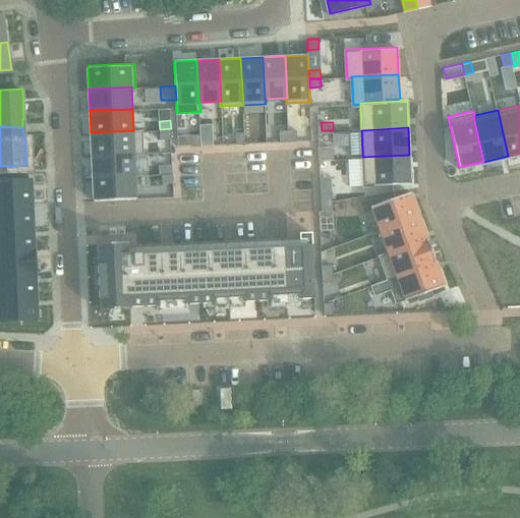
[(171,128),(160,129),(160,138),(171,137),(171,128)]
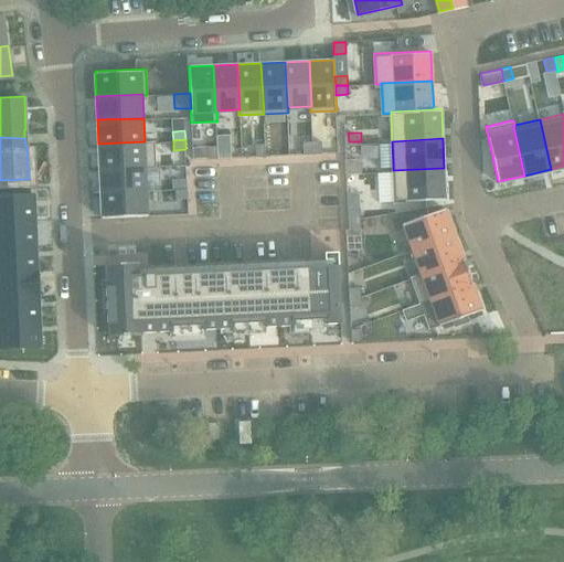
[(321,139),(312,140),(314,152),(322,151),(321,139)]
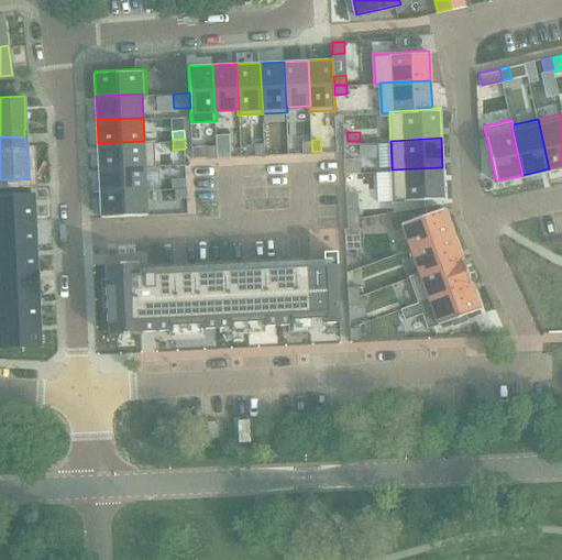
[(144,141),(98,143),(99,167),(145,165),(155,165),(154,140),(144,140),(144,141)]
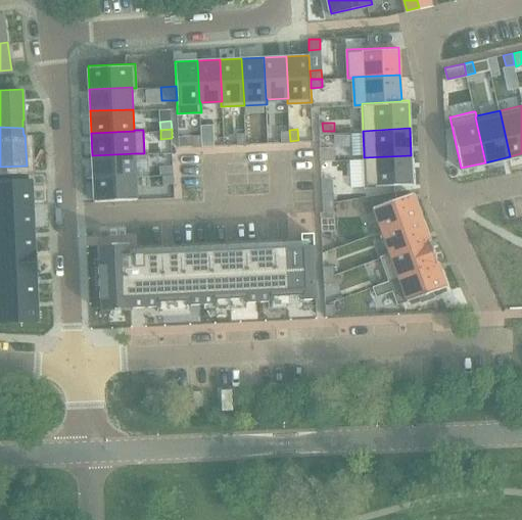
[(289,130),(281,130),(281,141),(290,141),(289,130)]
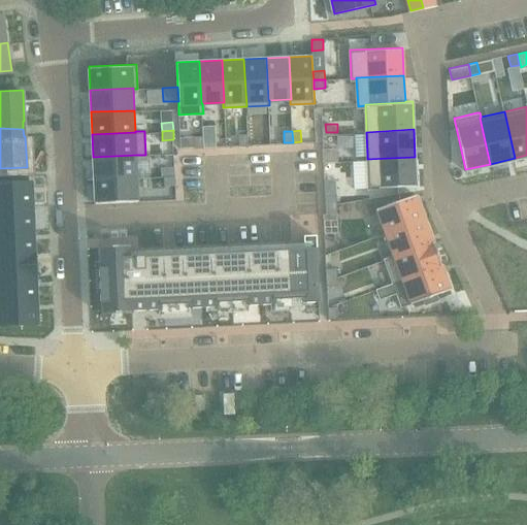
[(217,133),(207,133),(207,144),(217,144),(217,133)]
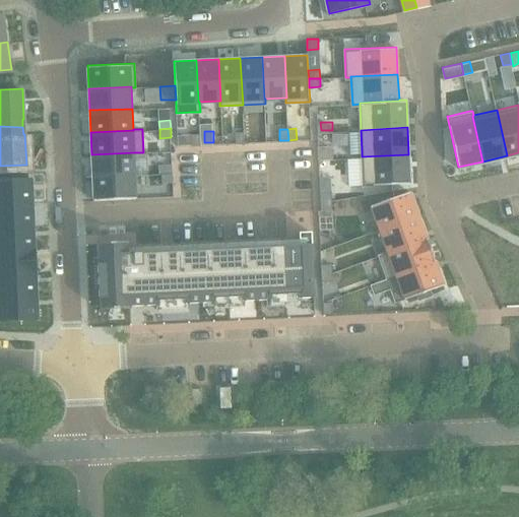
[(244,131),(235,131),(236,142),(245,142),(244,131)]
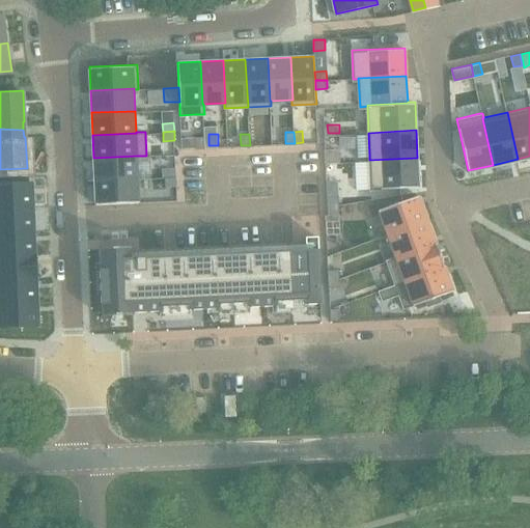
[(204,136),(195,136),(196,147),(204,147),(204,136)]
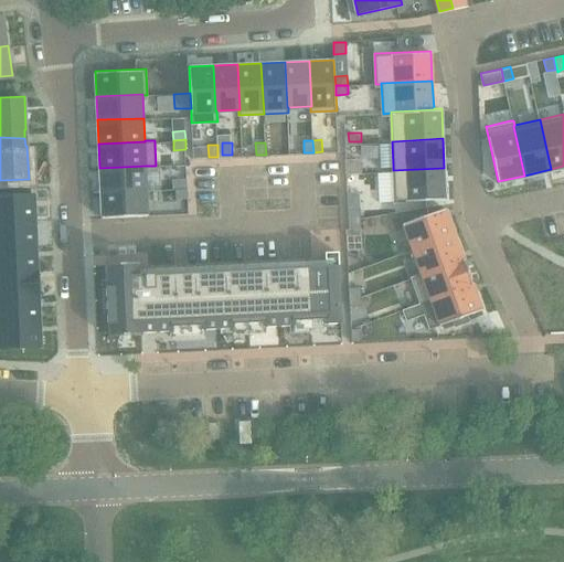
[(361,158),(346,159),(346,172),(361,171),(361,158)]
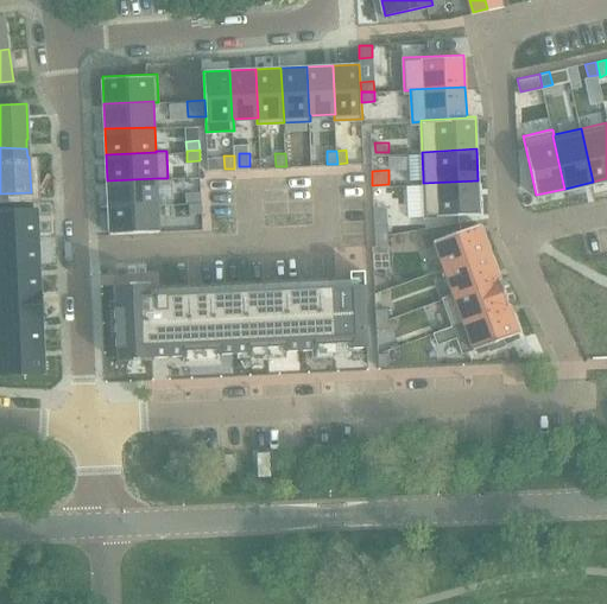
[(157,178),(107,180),(108,205),(158,203),(157,178)]
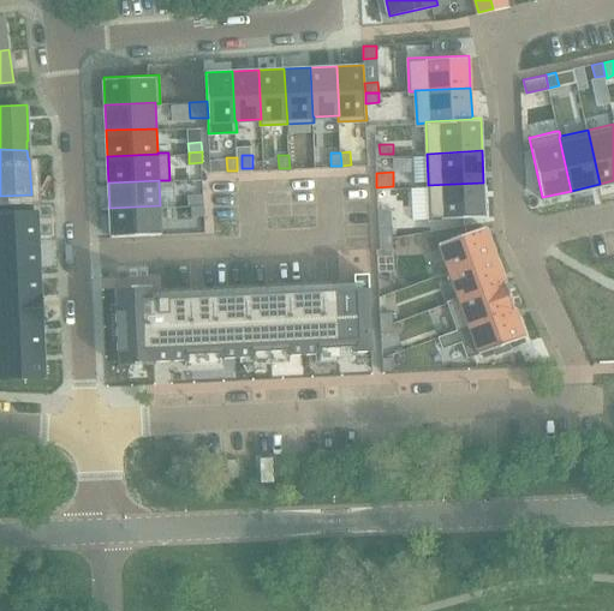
[(483,183),(428,185),(428,186),(429,216),(429,217),(486,215),(483,183)]
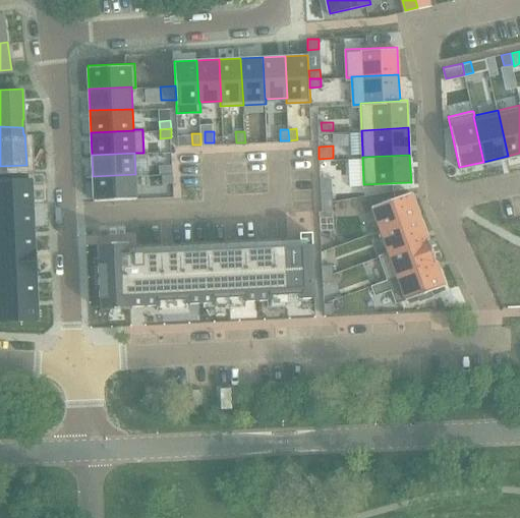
[(171,164),(159,165),(159,172),(172,172),(171,164)]
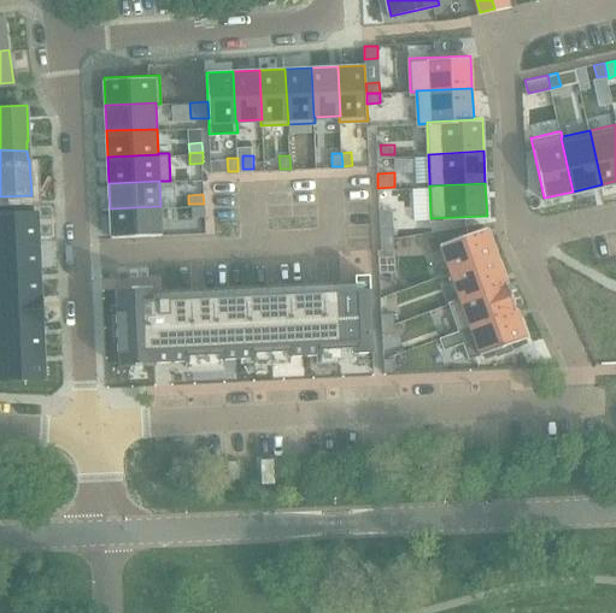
[(205,205),(192,205),(192,216),(205,214),(205,205)]
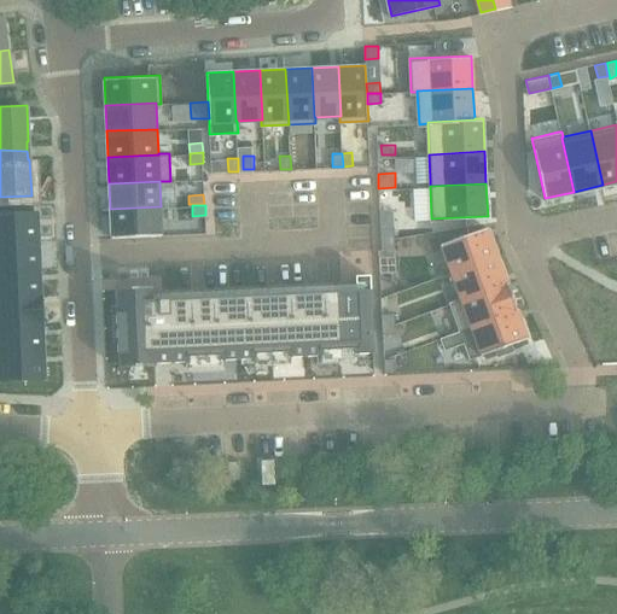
[(161,206),(110,209),(111,237),(162,234),(161,206)]
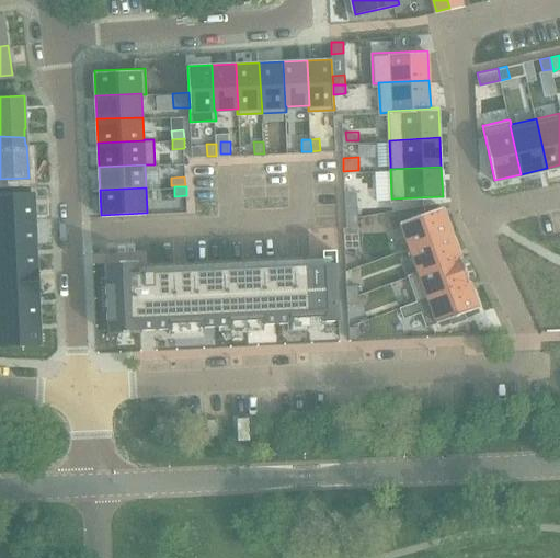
[(34,191),(0,192),(0,219),(35,218),(34,191)]
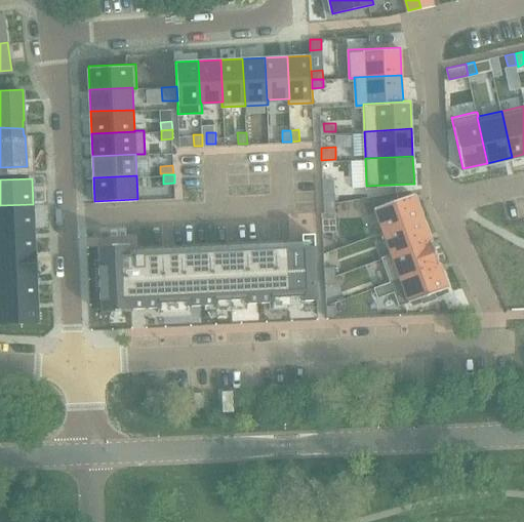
[(413,192),(373,206),(383,231),(422,216),(413,192)]
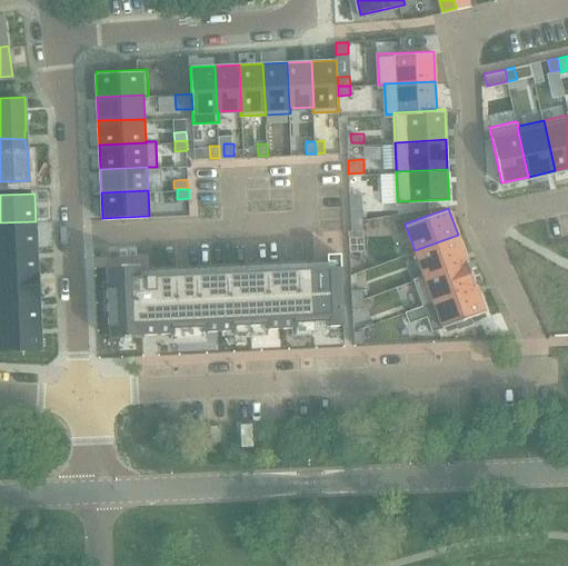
[(362,209),(350,210),(350,219),(362,219),(362,209)]
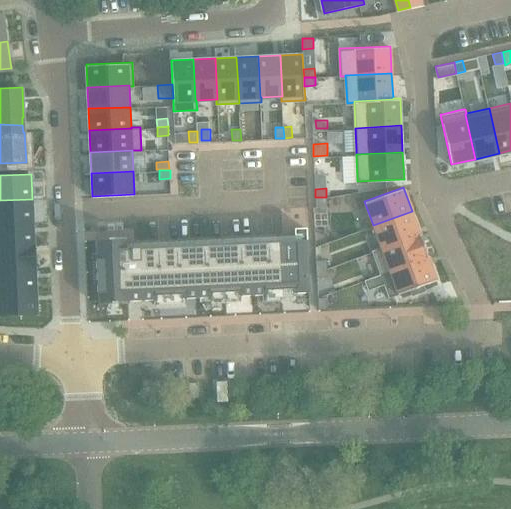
[(326,197),(315,197),(316,206),(327,205),(326,197)]
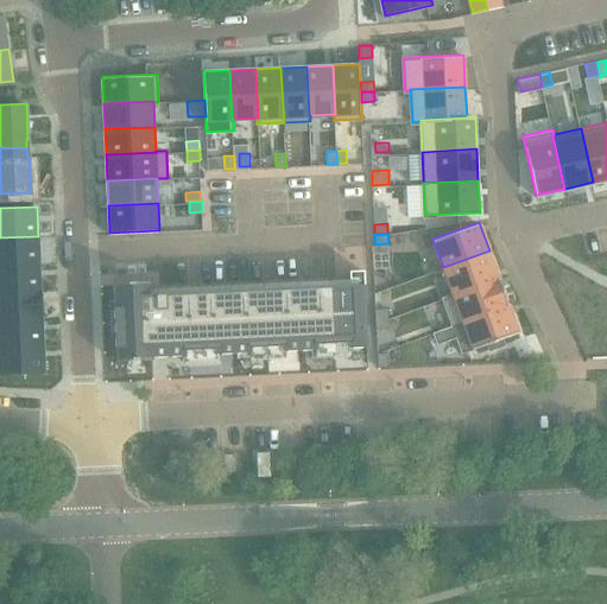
[(38,236),(0,237),(0,264),(39,262),(38,236)]
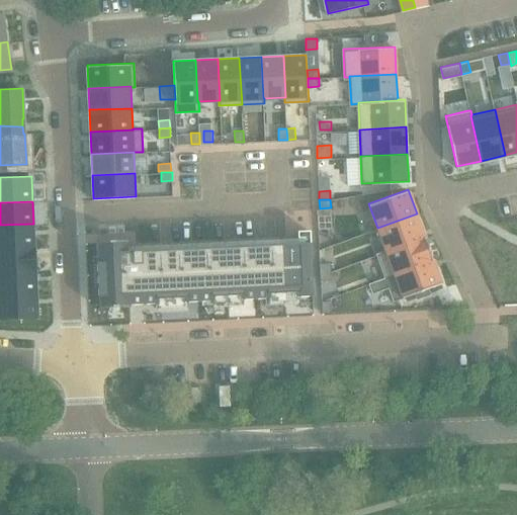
[(417,213),(377,228),(385,250),(385,251),(425,236),(417,213)]
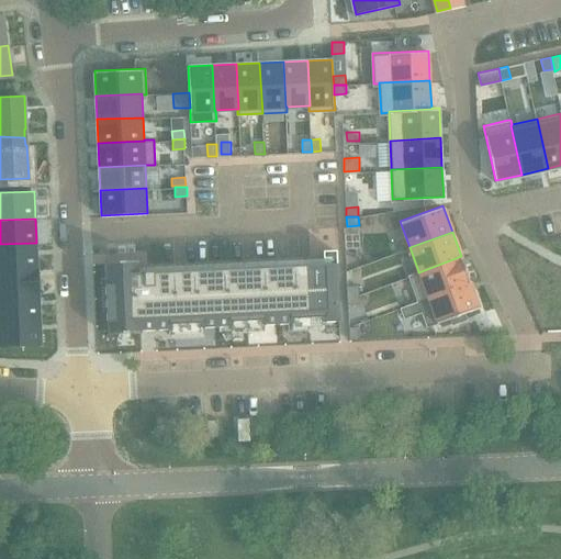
[(36,243),(0,244),(0,269),(37,268),(36,243)]
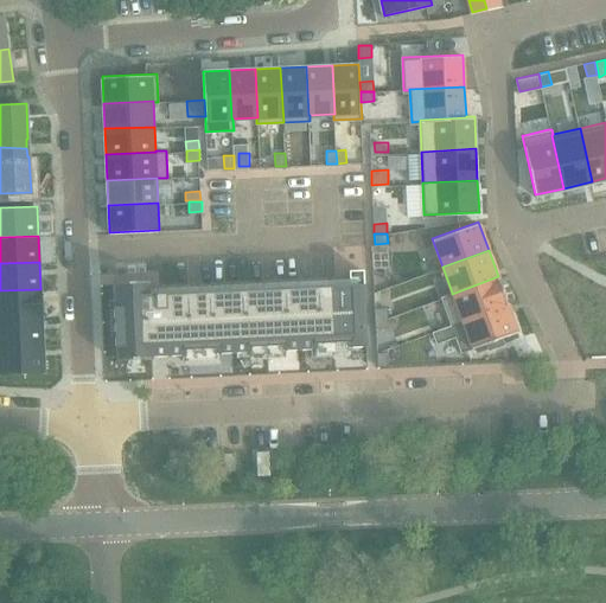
[(148,280),(113,282),(116,359),(126,359),(127,359),(127,355),(141,355),(141,358),(144,358),(153,358),(153,355),(184,354),(219,352),(249,351),(252,351),(250,346),(282,344),(282,350),(285,350),(314,347),(317,347),(317,342),(348,341),(348,346),(350,346),(367,345),(364,283),(363,269),(349,270),(349,277),(150,287),(148,280)]
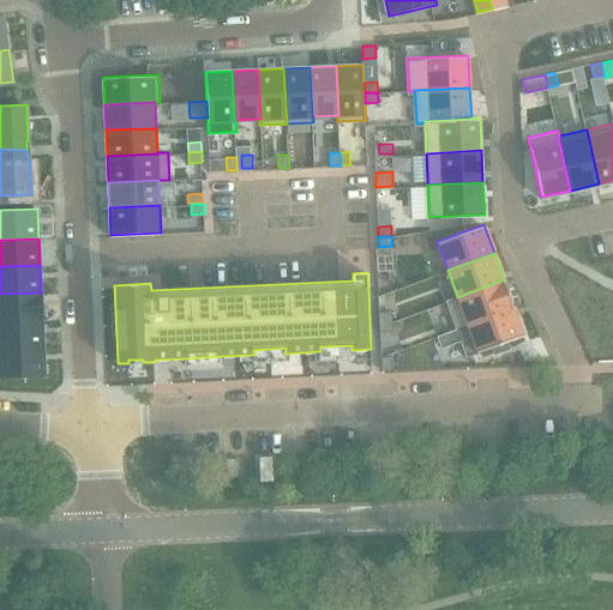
[(457,296),(446,300),(456,327),(514,307),(504,279),(457,297),(457,296)]
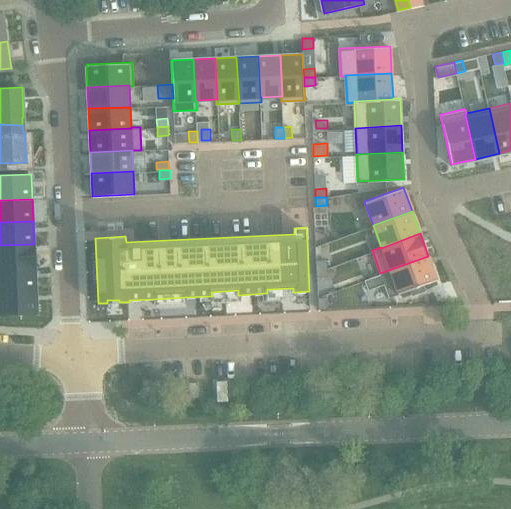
[(34,244),(0,245),(0,267),(35,266),(34,244)]
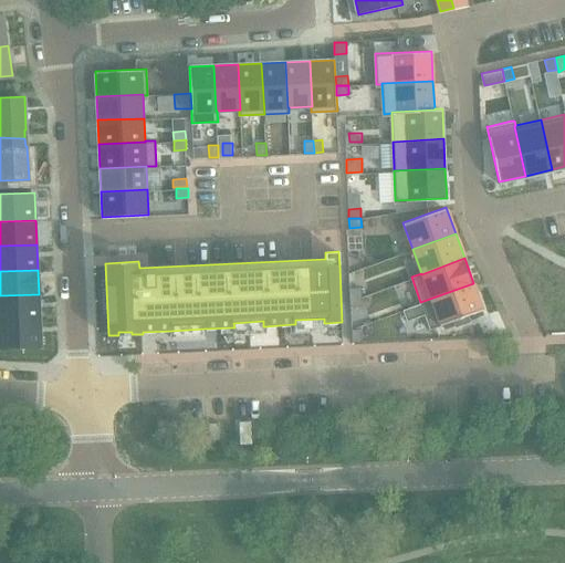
[(420,302),(404,309),(407,320),(425,313),(430,327),(454,320),(456,324),(469,320),(468,314),(483,309),(473,283),(420,302)]
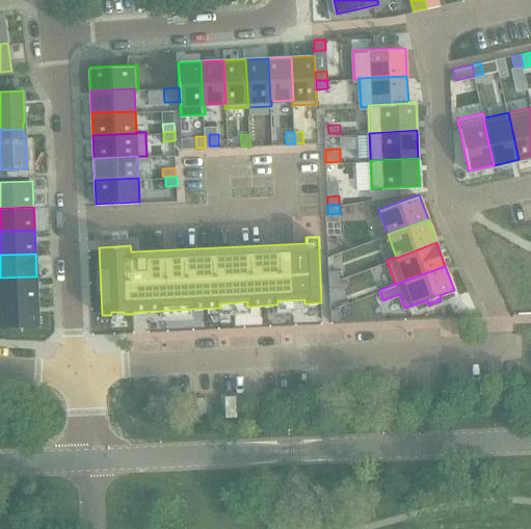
[(340,269),(328,269),(329,279),(341,278),(340,269)]
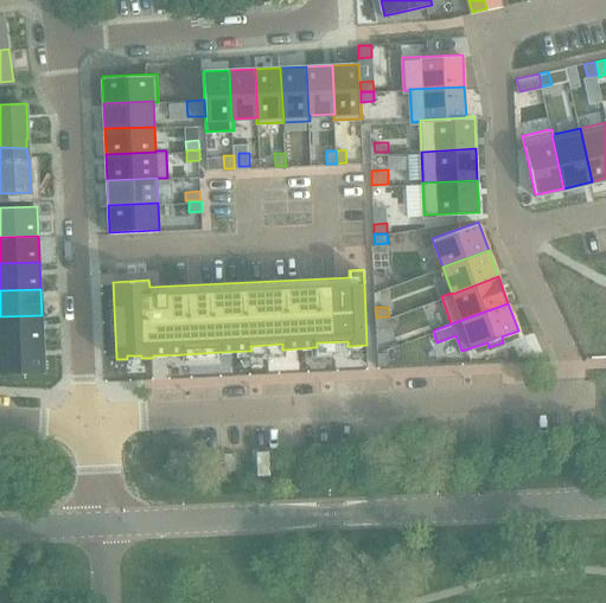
[(42,315),(0,316),(0,342),(43,341),(42,315)]
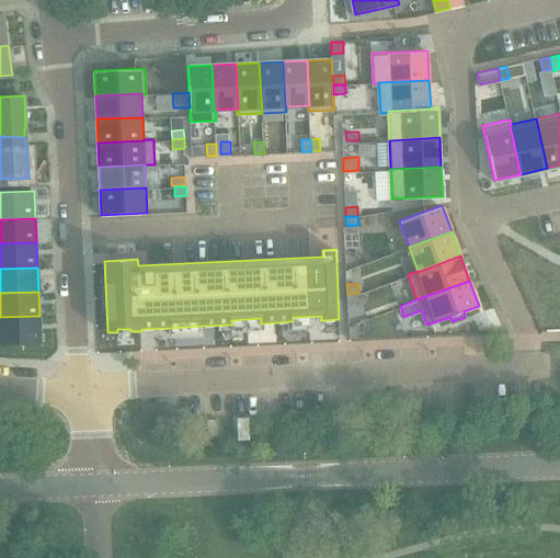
[(360,293),(347,294),(347,304),(360,303),(360,293)]
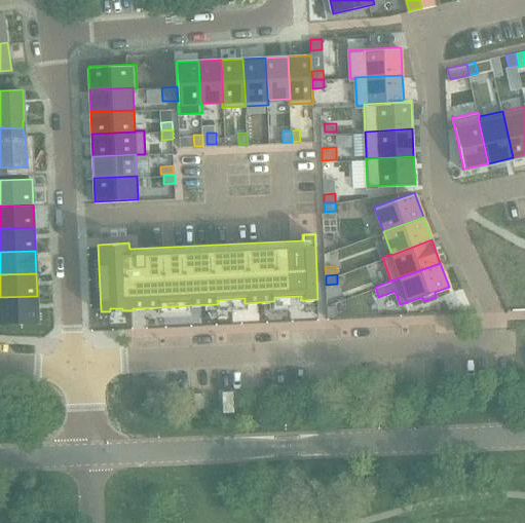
[(37,296),(0,297),(0,323),(38,322),(37,296)]
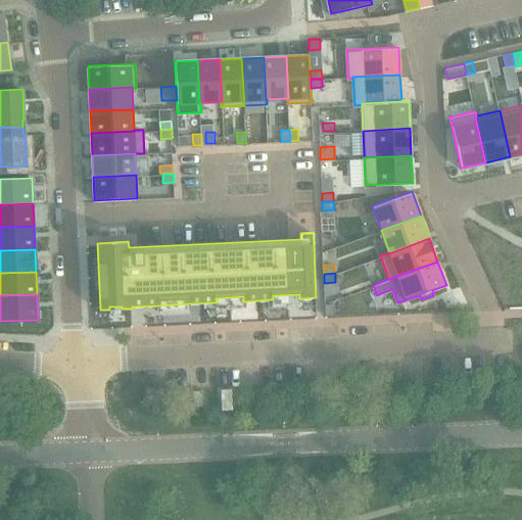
[(334,302),(325,303),(326,315),(334,314),(334,302)]
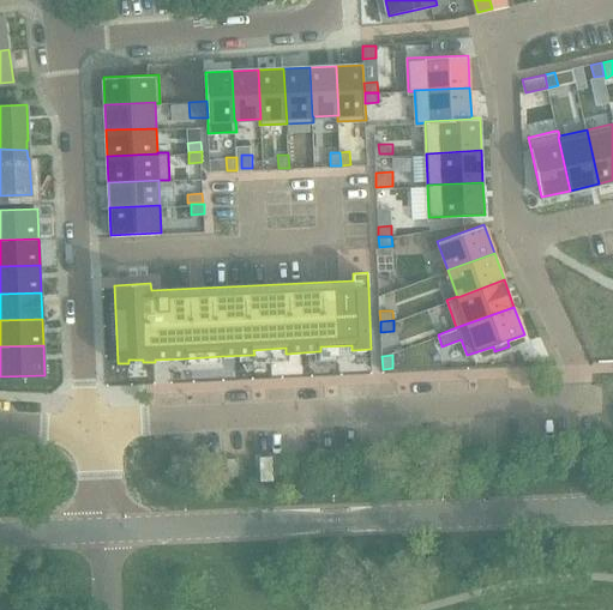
[(263,456),(260,456),(260,478),(264,478),(272,478),(272,454),(263,456)]
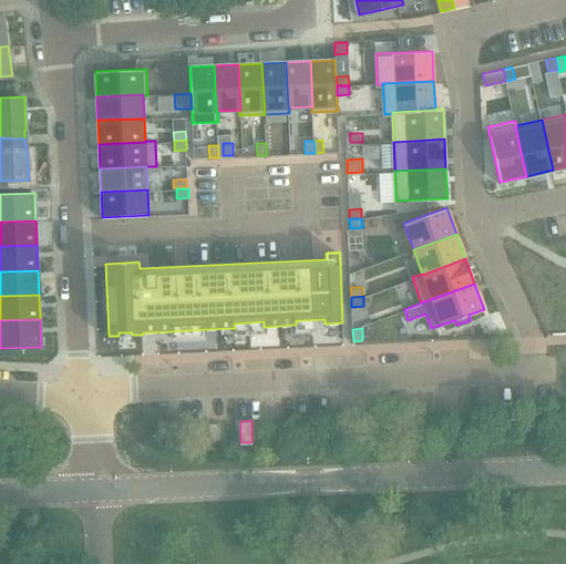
[(220,439),(220,422),(209,423),(211,439),(220,439)]
